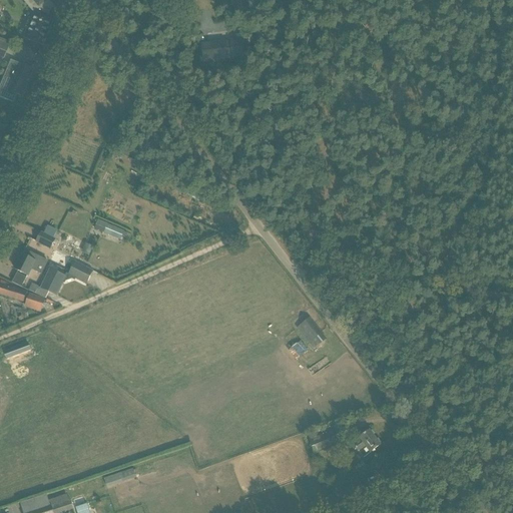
[(238,40),(201,44),(203,62),(240,58),(238,40)]
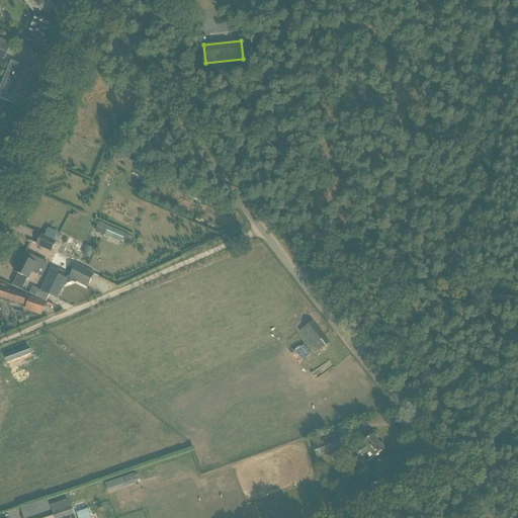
[(8,47),(0,42),(0,60),(2,62),(8,47)]
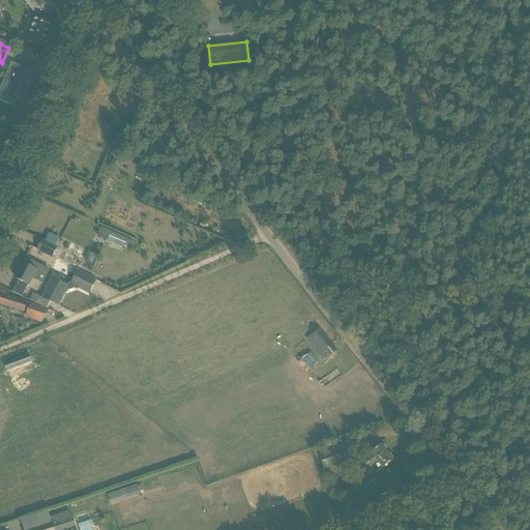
[(128,239),(111,232),(101,228),(99,233),(109,237),(107,241),(124,248),(126,244),(129,246),(131,242),(128,240),(128,239)]
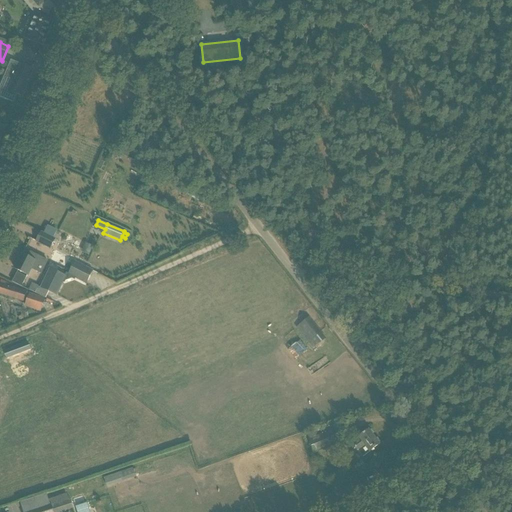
[(50,225),(46,232),(56,237),(60,230),(50,225)]
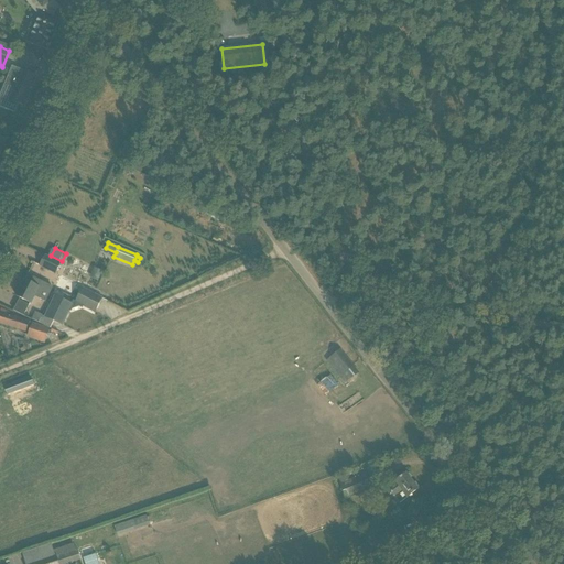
[(55,274),(61,264),(45,257),(40,267),(55,274)]
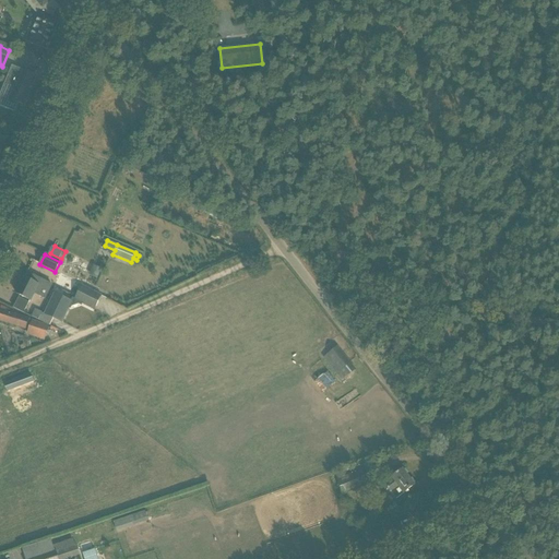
[(31,282),(24,278),(16,294),(31,301),(34,294),(45,299),(51,285),(33,276),(31,282)]
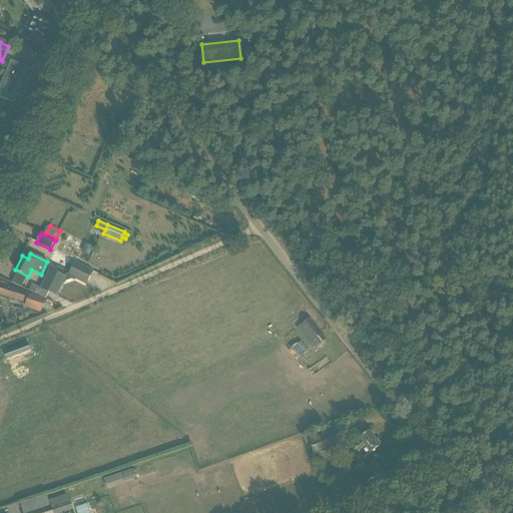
[(74,282),(75,281),(76,279),(86,285),(92,272),(75,263),(69,275),(66,274),(65,277),(50,271),(41,289),(56,297),(62,284),(64,285),(65,283),(72,280),(74,282)]
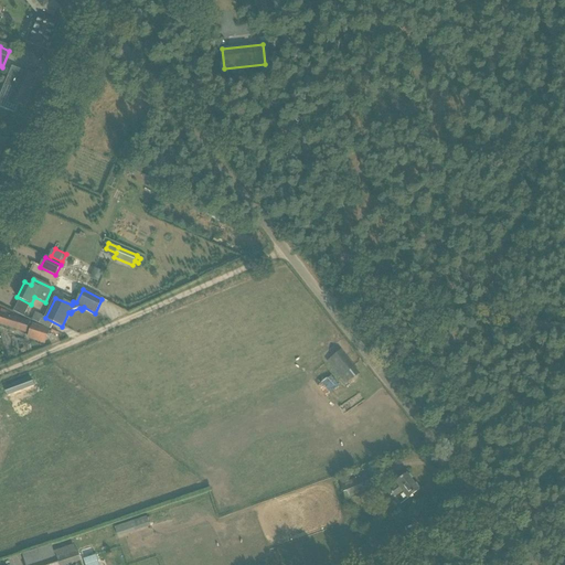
[(29,323),(0,313),(0,324),(25,332),(29,323)]
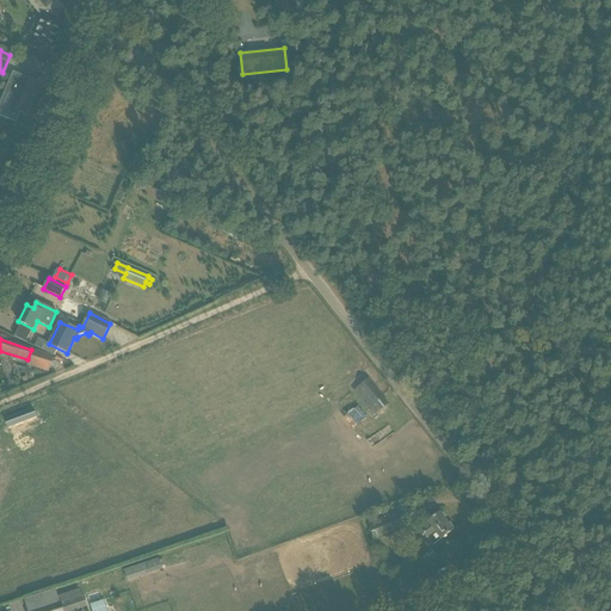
[(29,365),(45,370),(50,357),(32,351),(29,365)]
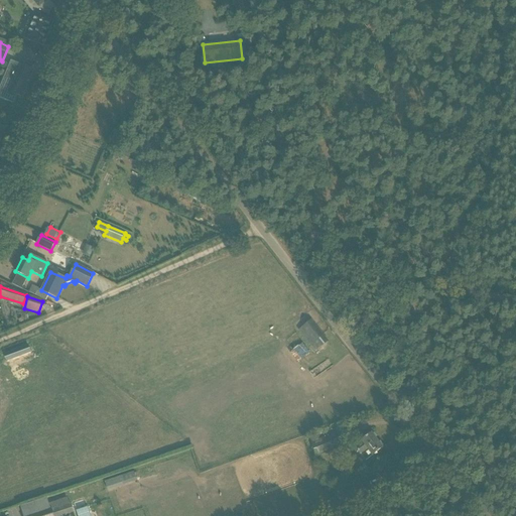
[(311,320),(303,328),(298,332),(314,352),(328,342),(311,320)]
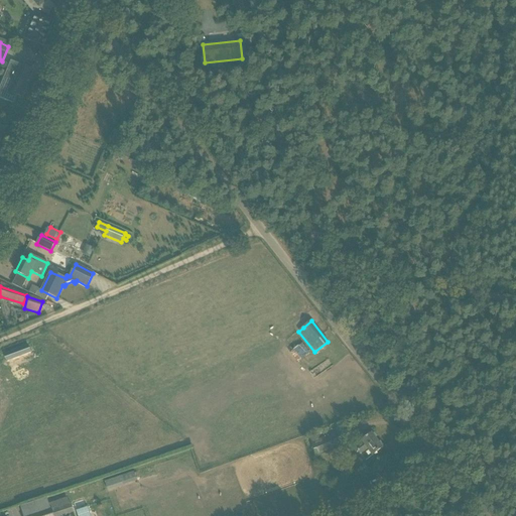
[(301,344),(292,349),(298,359),(307,354),(301,344)]
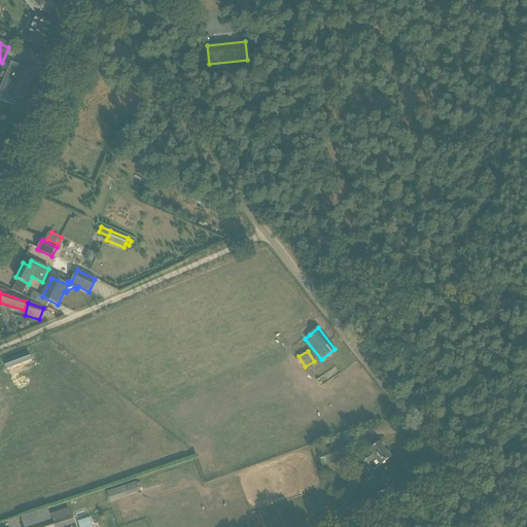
[(4,361),(7,370),(31,360),(28,353),(4,361)]
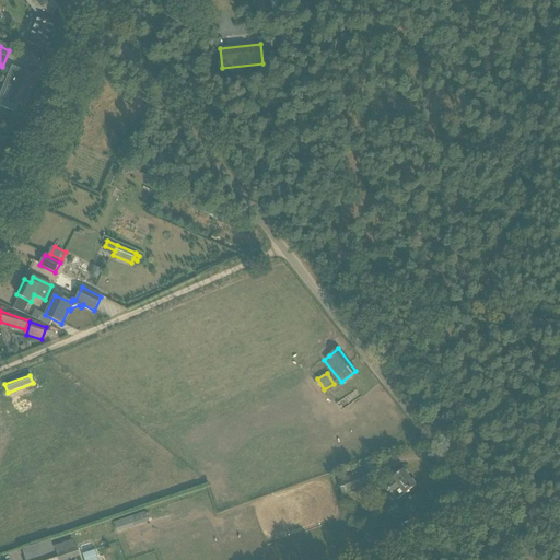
[(404,470),(395,477),(393,479),(385,486),(397,501),(416,487),(404,470)]
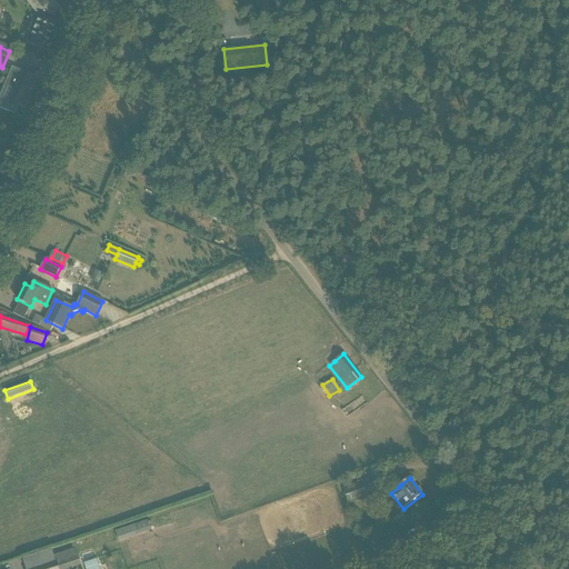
[(115,530),(117,538),(148,527),(146,519),(115,530)]
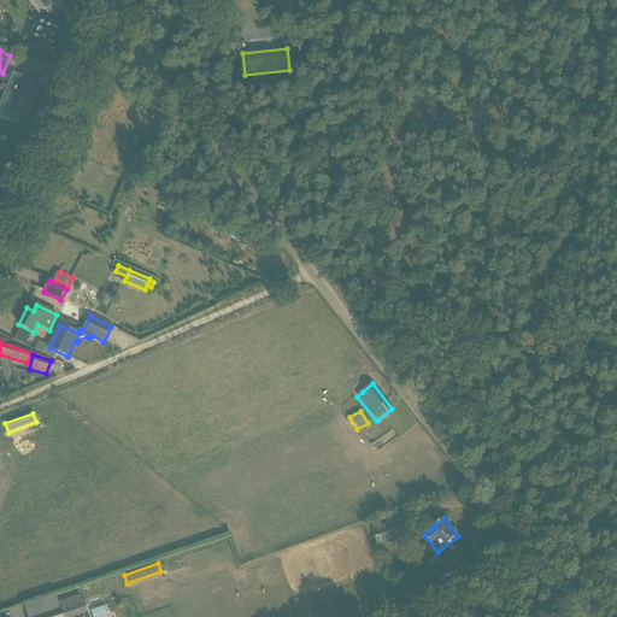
[(78,616),(87,613),(83,600),(34,616),(78,616)]
